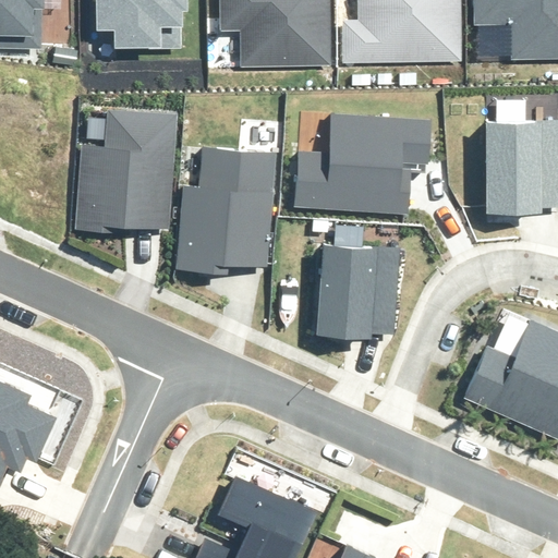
[(47,0),(0,0),(0,41),(48,43),(47,0)]
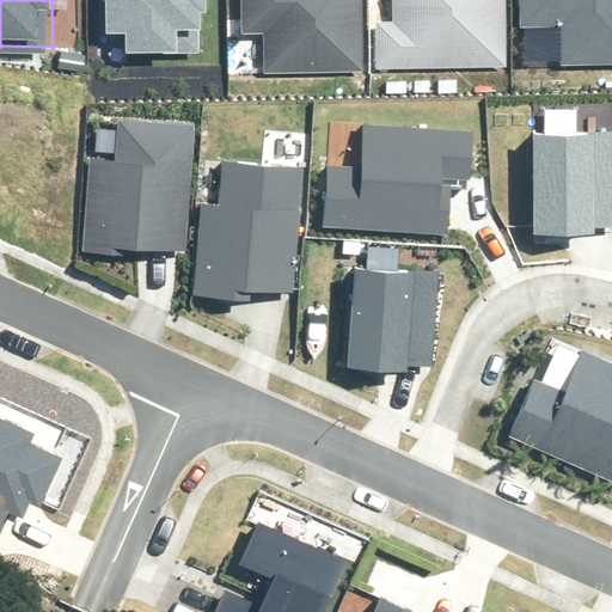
[(105,0),(106,34),(122,34),(123,54),(200,53),(199,13),(207,13),(206,0),(105,0)]
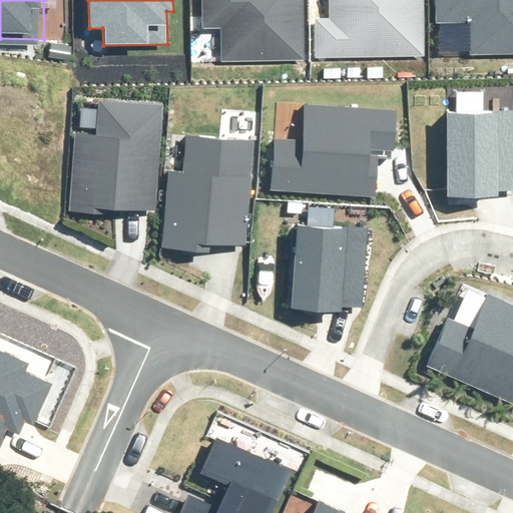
[(201,0),(202,29),(220,29),(221,63),(306,61),(304,0),(201,0)]
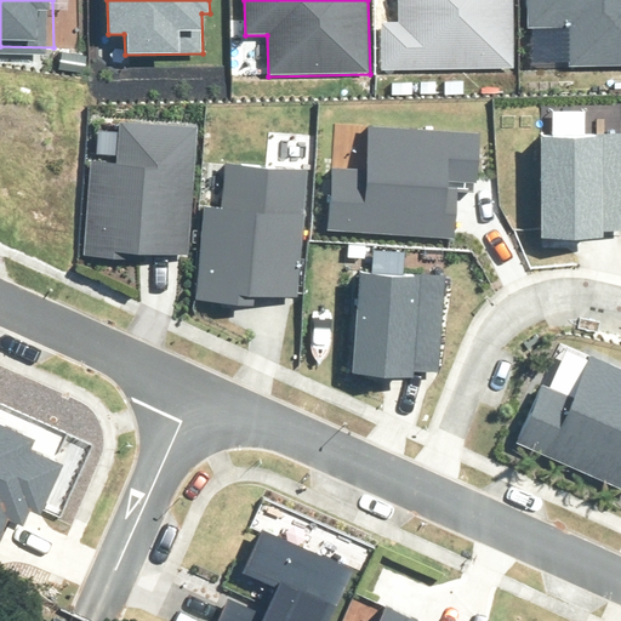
[(398,0),(399,21),(383,21),(383,68),(512,68),(511,0),(398,0)]
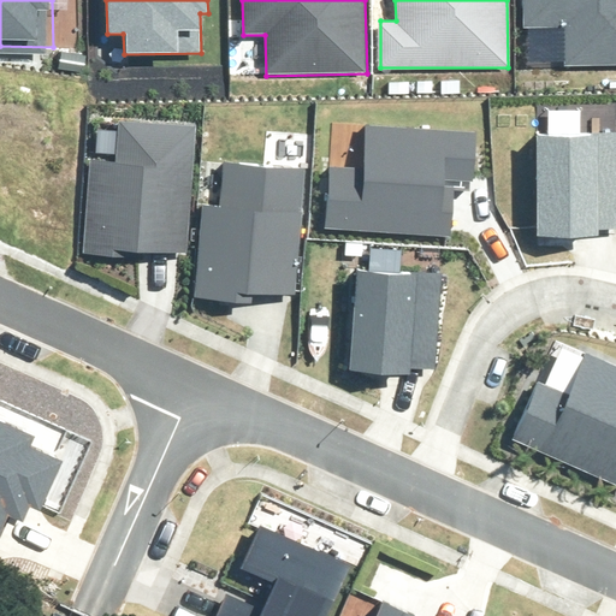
[(615,0),(522,0),(523,30),(563,29),(564,69),(615,66),(615,0)]
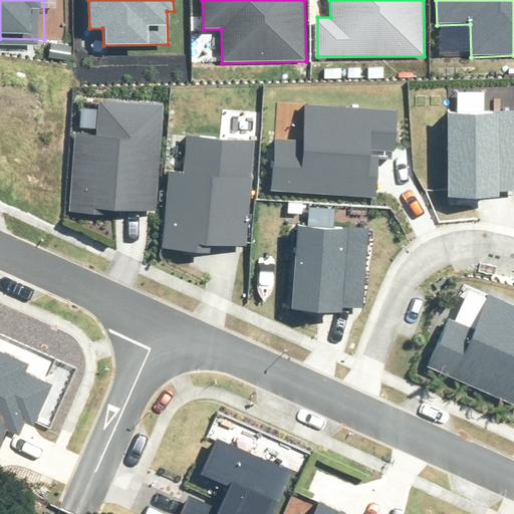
[(447,204),(513,204),(513,90),(449,89),(447,204)]
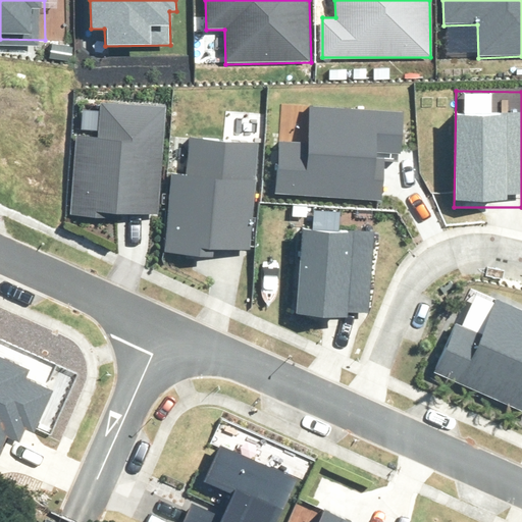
[(74,135),(68,215),(104,218),(104,211),(157,215),(165,108),(100,103),(98,137),(74,135)]
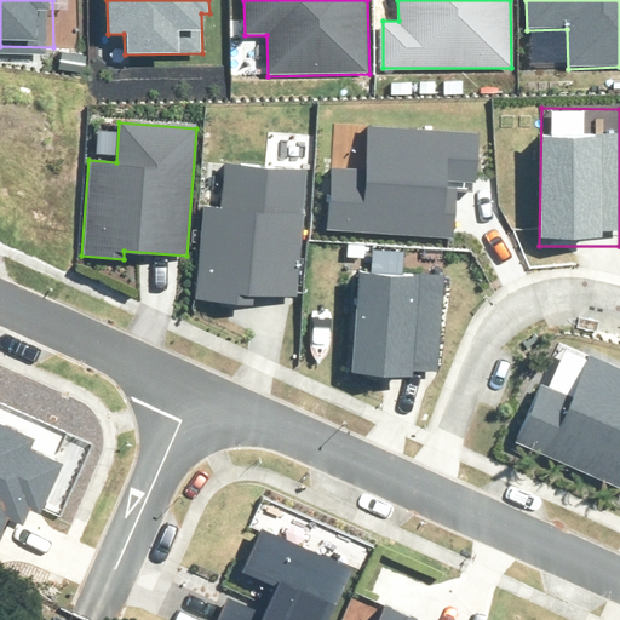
[(359,171),(328,170),(326,239),(471,246),(477,142),(361,136),(359,171)]
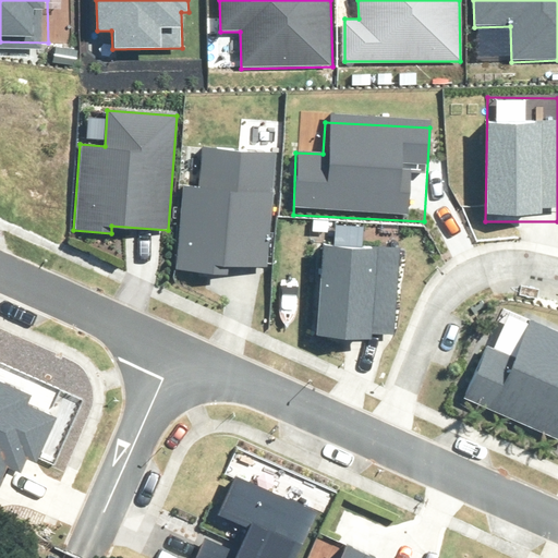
[(201,183),(174,182),(170,288),(277,292),(282,157),(203,154),(201,183)]
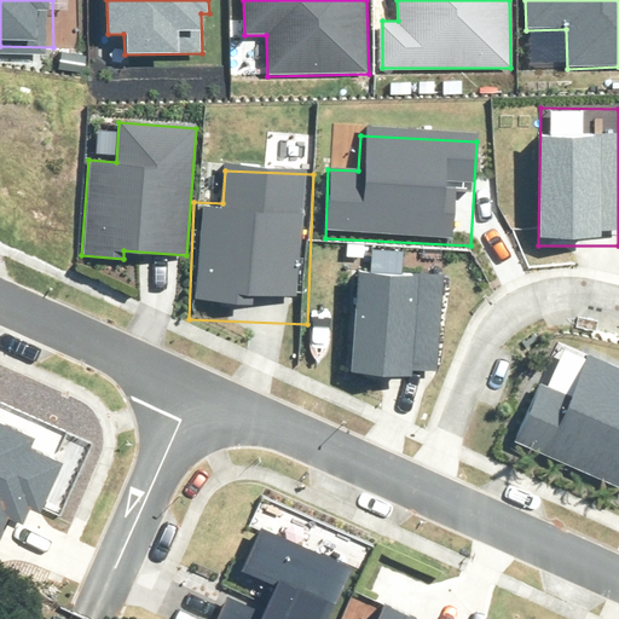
[(441,276),(360,268),(351,372),(411,379),(411,371),(433,372),(441,276)]
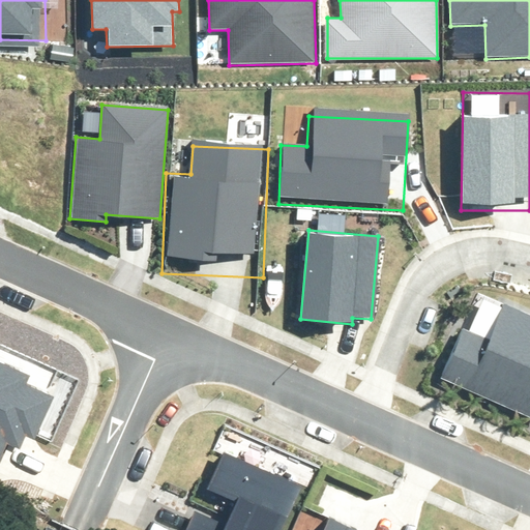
[(529,316),(480,294),(442,379),(529,419),(529,316)]
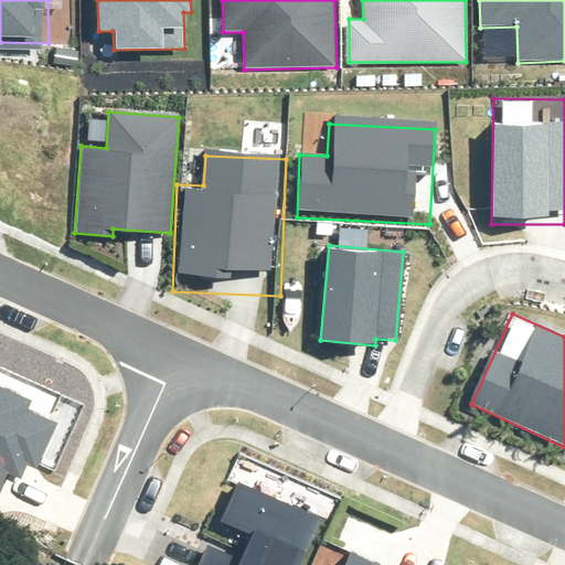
[(0,489),(7,475),(21,481),(28,466),(39,470),(61,419),(30,407),(33,400),(0,384),(0,489)]
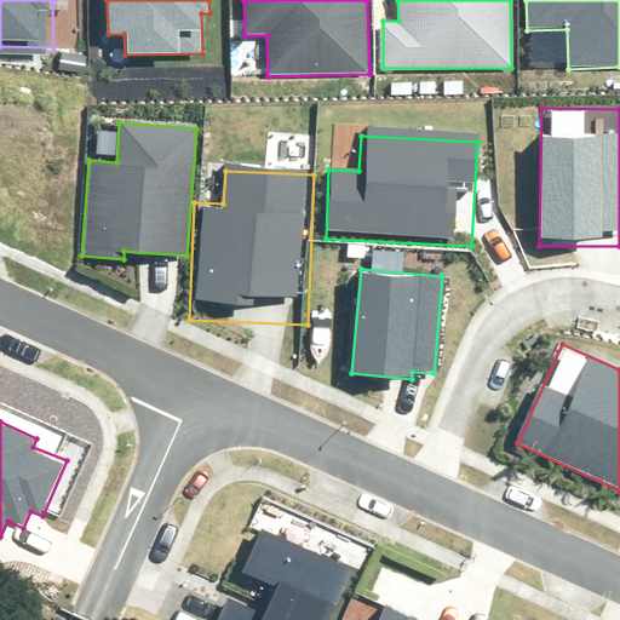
[(228,597),(217,619),(329,619),(352,569),(263,530),(245,573),(279,589),(264,619),(253,619),(258,610),(228,597)]
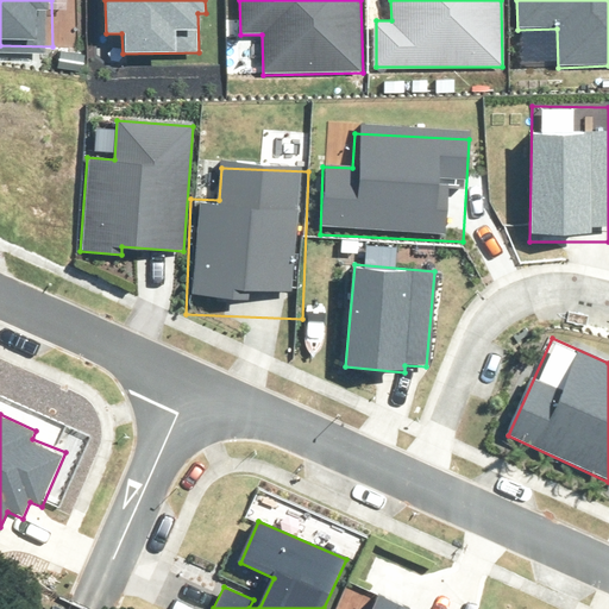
[(418,608),(375,591),(366,608),(418,608)]
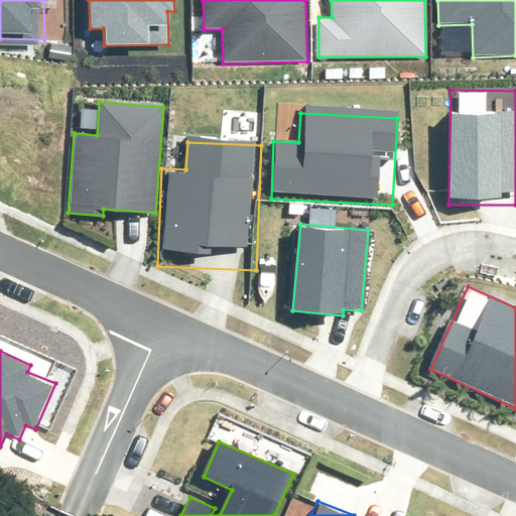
All buildings are outlined.
